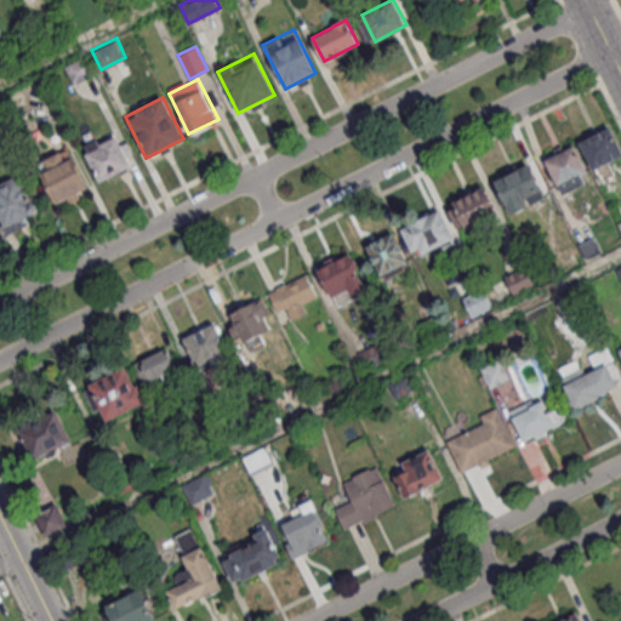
[(580,142),(611,126),(620,146),(620,154),(593,169),(580,142)]
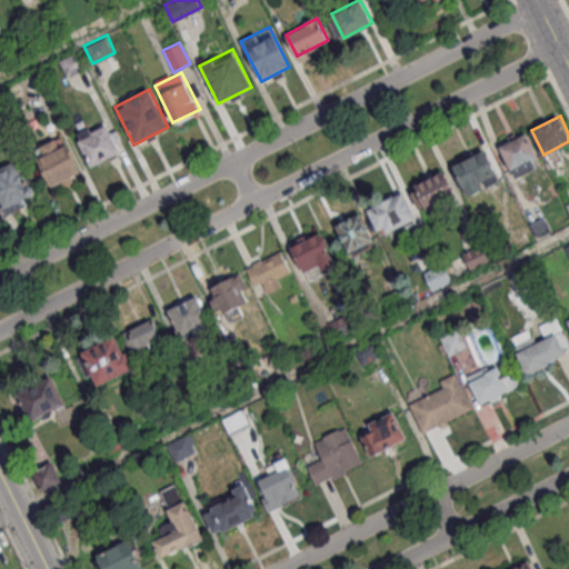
[(106,126),(118,150),(91,163),(79,139),(106,126)]
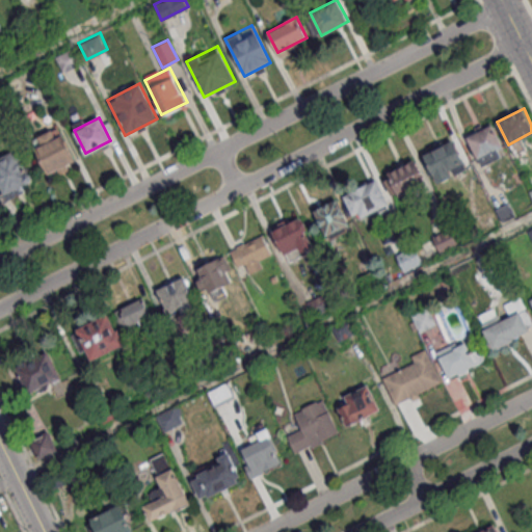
[(468,137),(494,124),(504,145),(478,159),(468,137)]
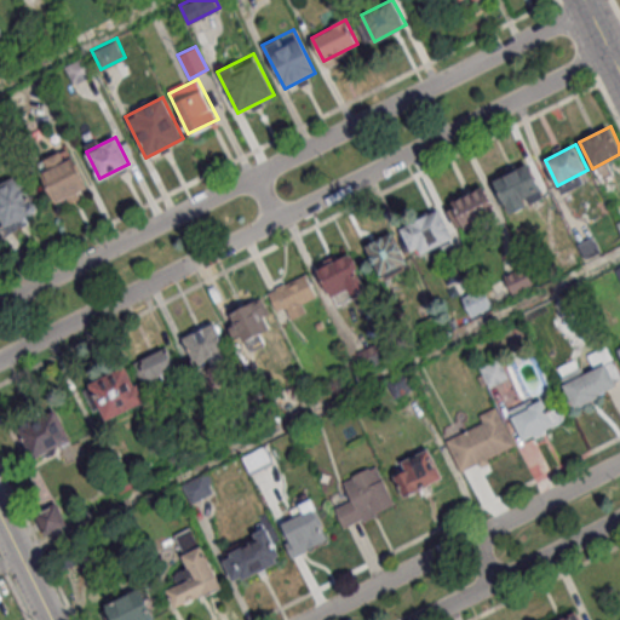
[(41,172),(74,156),(90,187),(57,202),(41,172)]
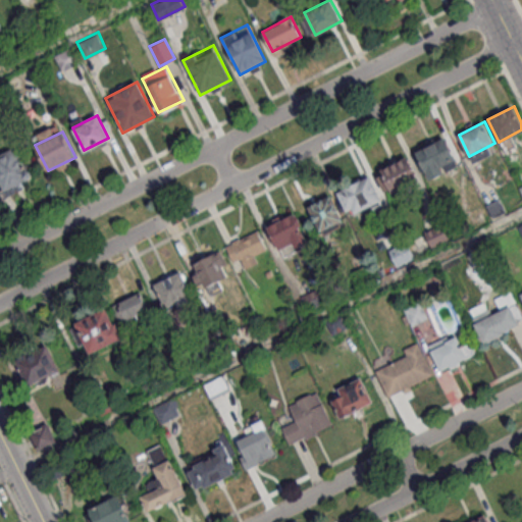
[(415,152),(447,137),(460,163),(429,178),(415,152)]
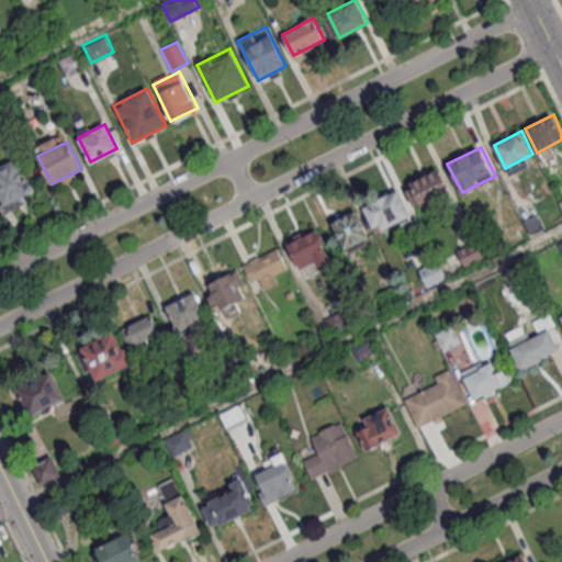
[(0,199),(0,165),(17,157),(33,190),(3,205),(0,199)]
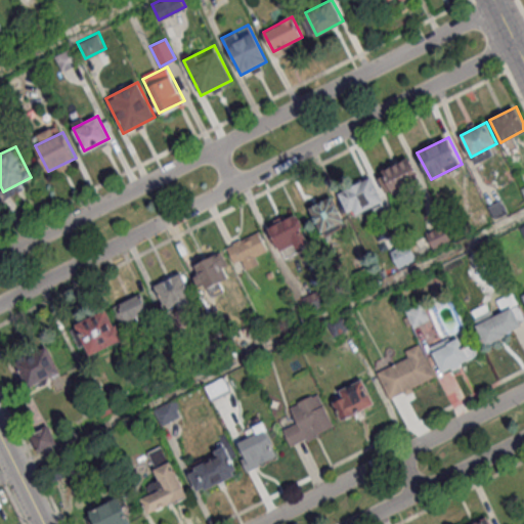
[(380,171),(410,156),(422,178),(391,193),(380,171)]
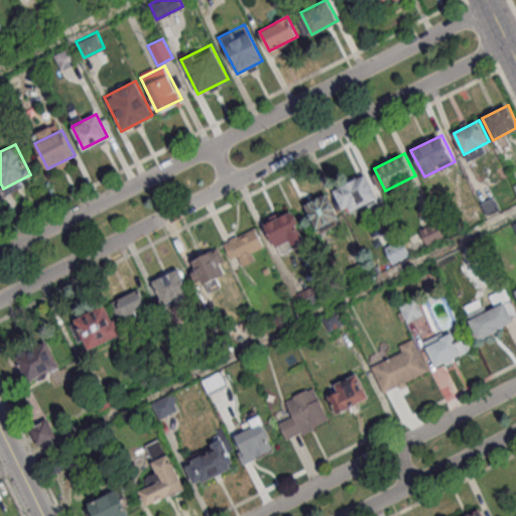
[(333,189),(366,172),(378,198),(345,214),(333,189)]
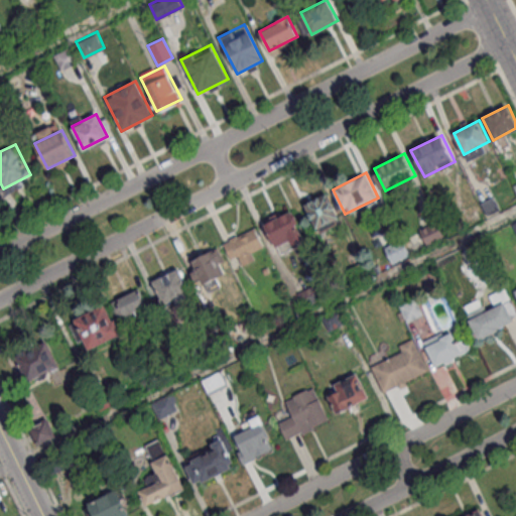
[(304,205),(328,192),(340,217),(316,229),(304,205)]
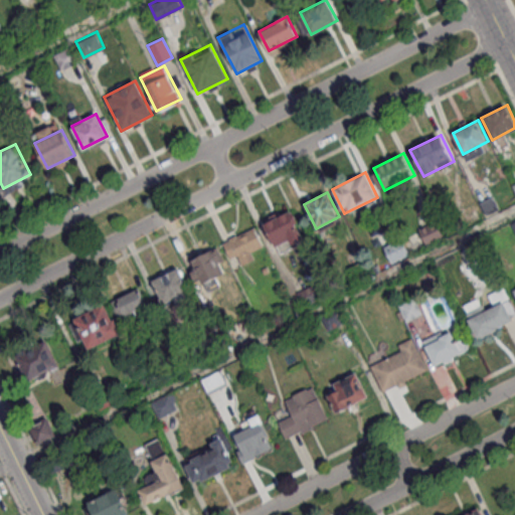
[(479,202),(493,195),(500,208),(486,215),(479,202)]
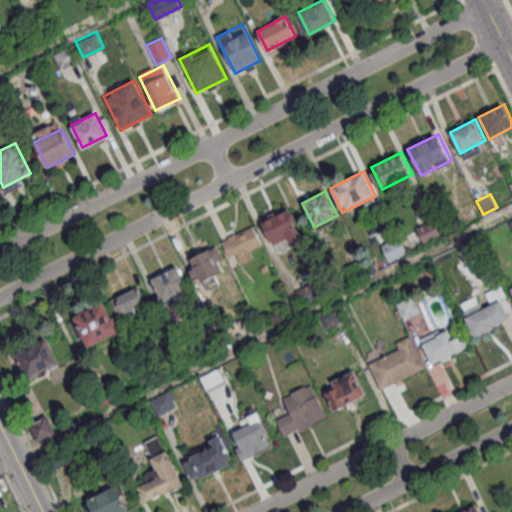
[(261,222),(289,208),(301,232),(273,247),(261,222)]
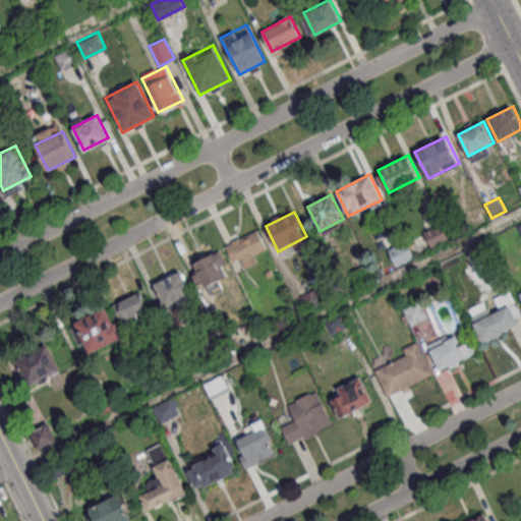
[(423,232),(442,223),(450,239),(431,248),(423,232)]
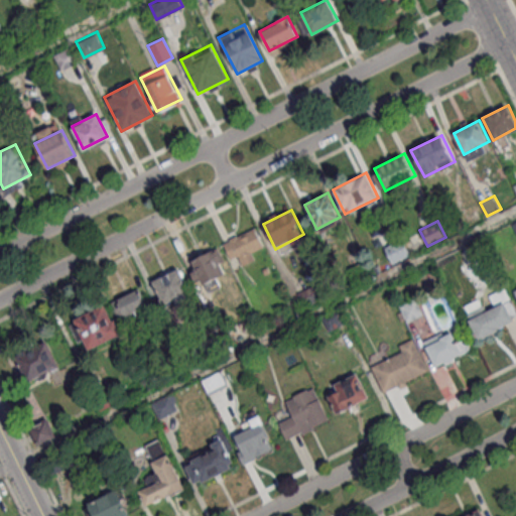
[(222,244),(254,228),(263,245),(231,261),(222,244)]
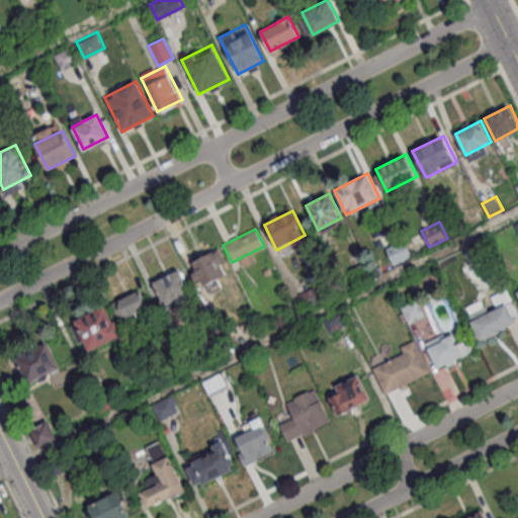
[(385,249),(405,239),(414,255),(394,265),(385,249)]
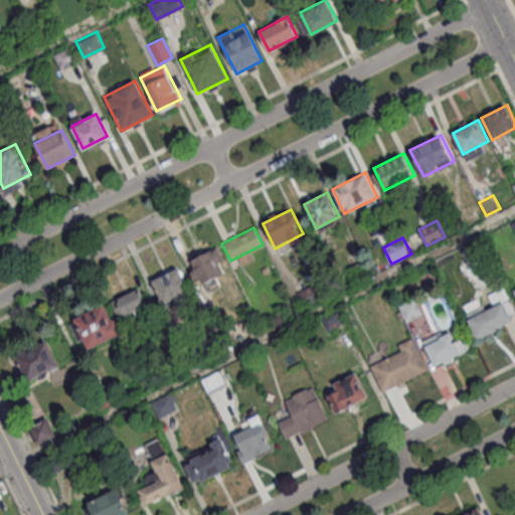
[(192,262),(216,248),(227,271),(203,283),(192,262)]
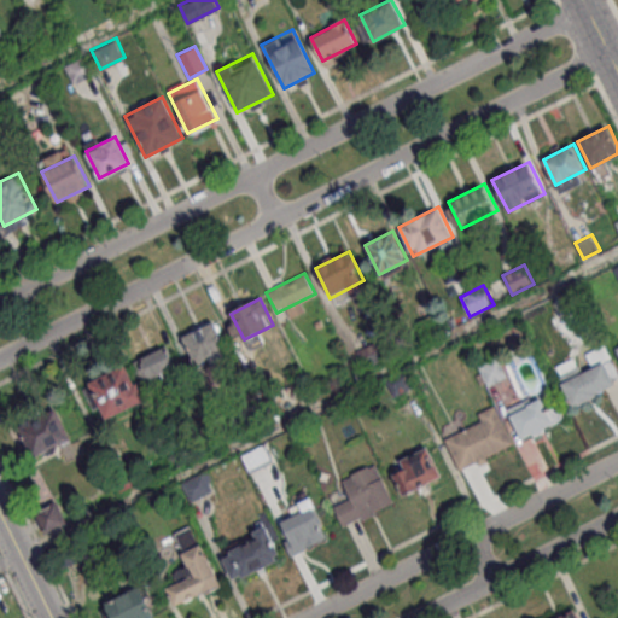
[(181,337),(217,319),(229,343),(193,362),(181,337)]
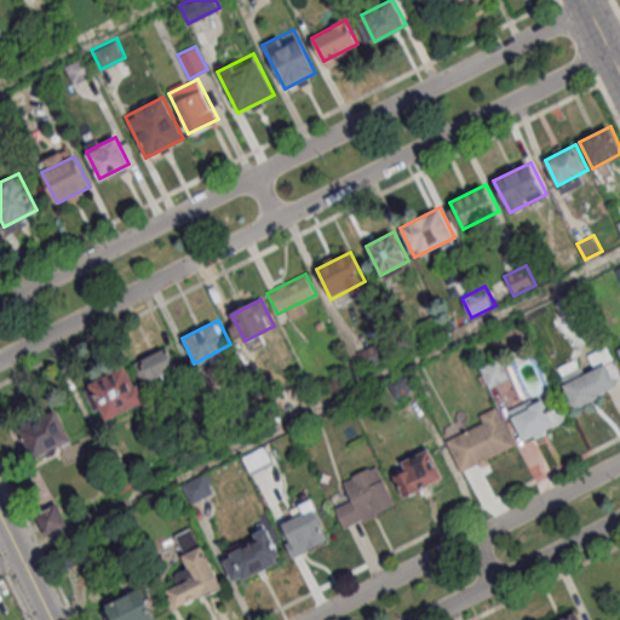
[(356,351),(378,340),(386,359),(365,369),(356,351)]
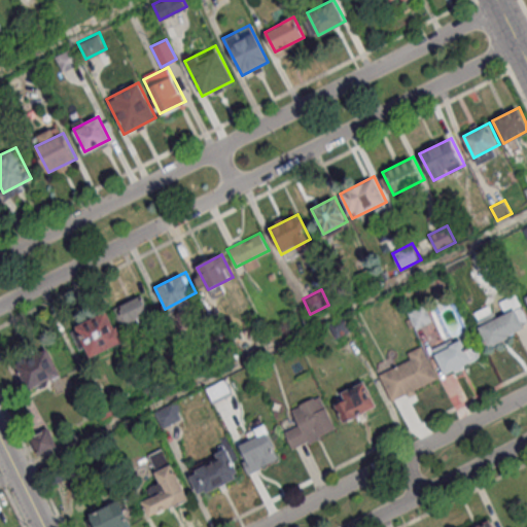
[(118,305),(141,293),(150,312),(128,323),(118,305)]
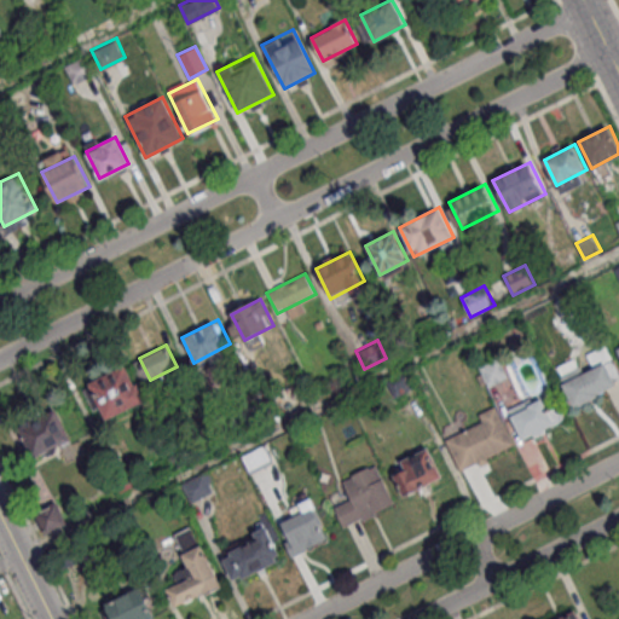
[(478,366),(499,357),(508,376),(487,386),(478,366)]
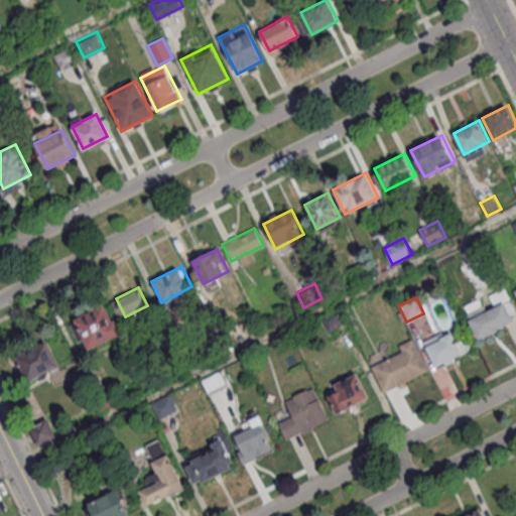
[(468,319),(504,302),(513,321),(478,339),(468,319)]
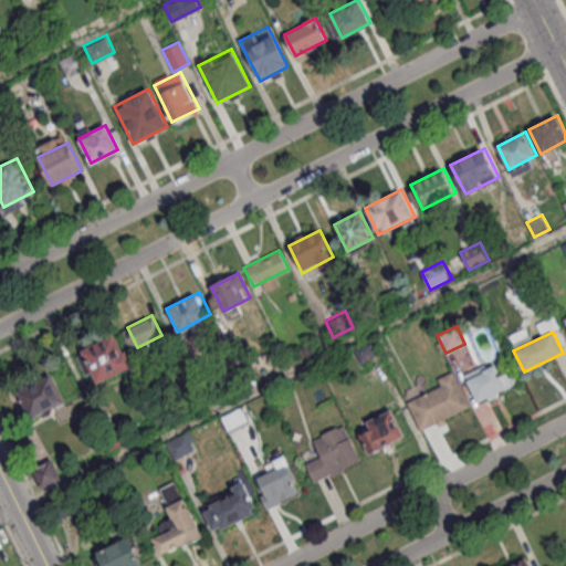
[(81,350),(115,333),(132,365),(96,383),(81,350)]
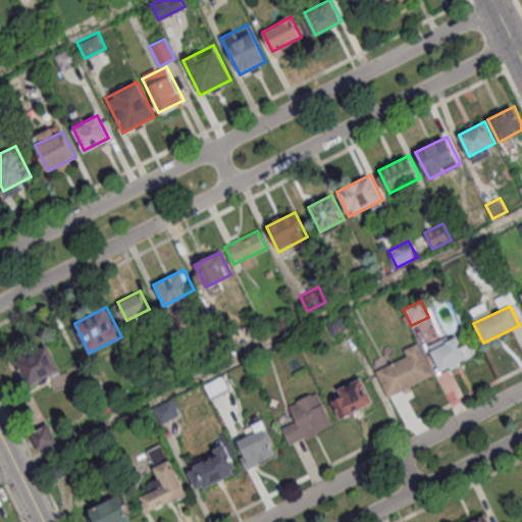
[(325,320),(343,312),(349,326),(332,334),(325,320)]
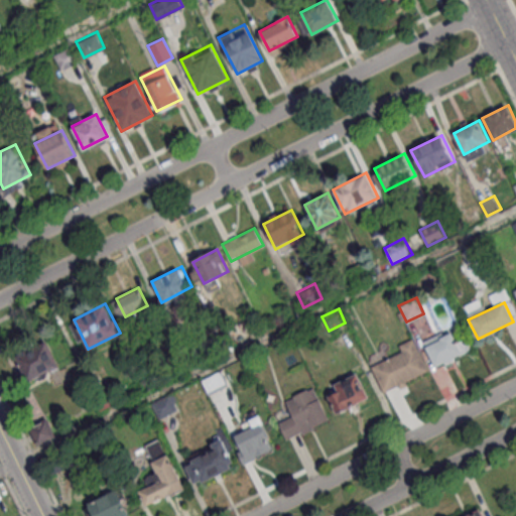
[(421,341),(448,328),(461,353),(434,366),(421,341)]
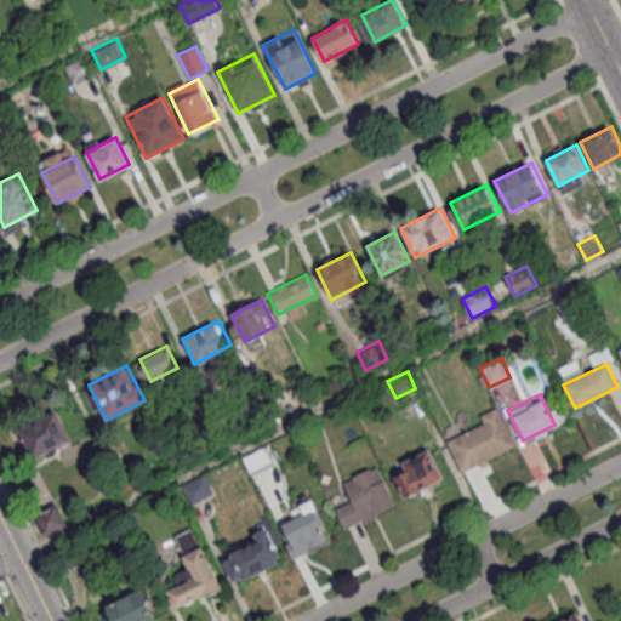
[(497,408),(516,445),(460,472),(445,440),(483,422),(479,416),(497,408)]
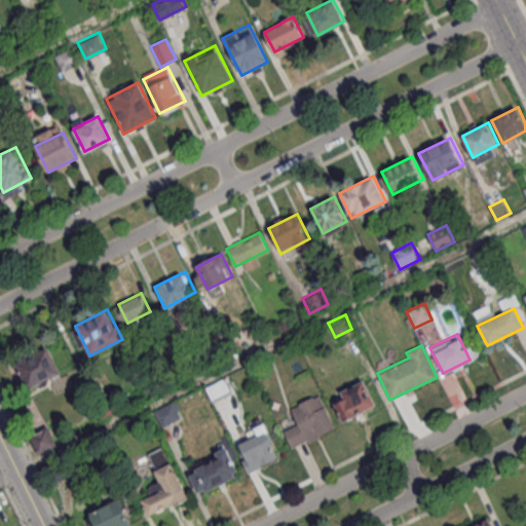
[(14,363),(46,346),(60,373),(28,389),(14,363)]
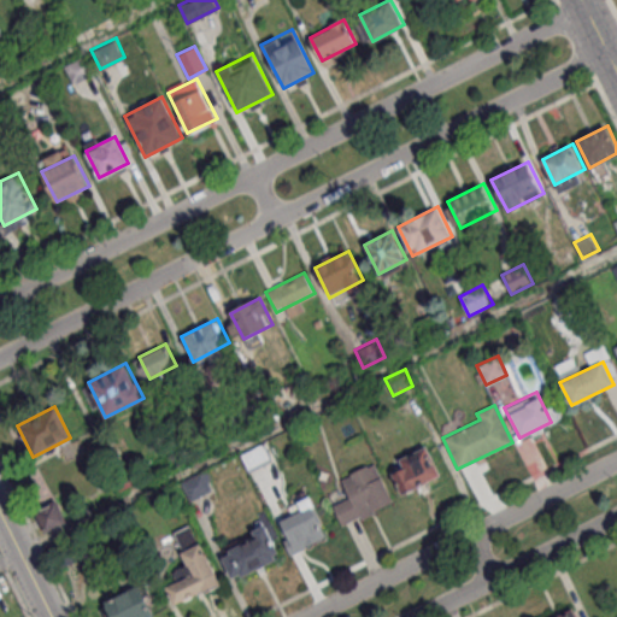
[(240,453),(263,441),(271,458),(248,470),(240,453)]
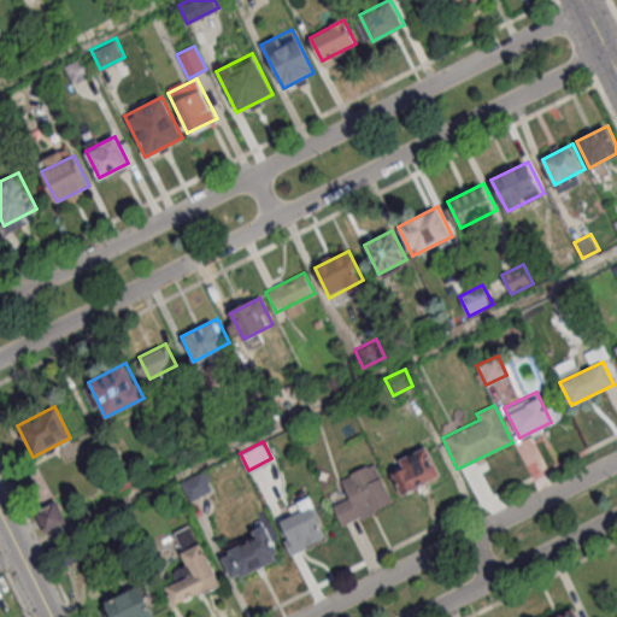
[(401,493),(392,474),(404,469),(399,458),(427,445),(441,474),(401,493)]
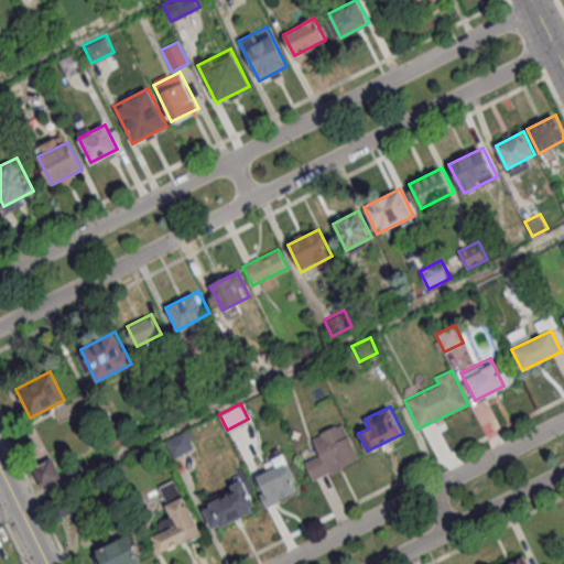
[(304,462),(320,454),(312,438),(342,424),(359,459),(329,474),(328,472),(313,479),(304,462)]
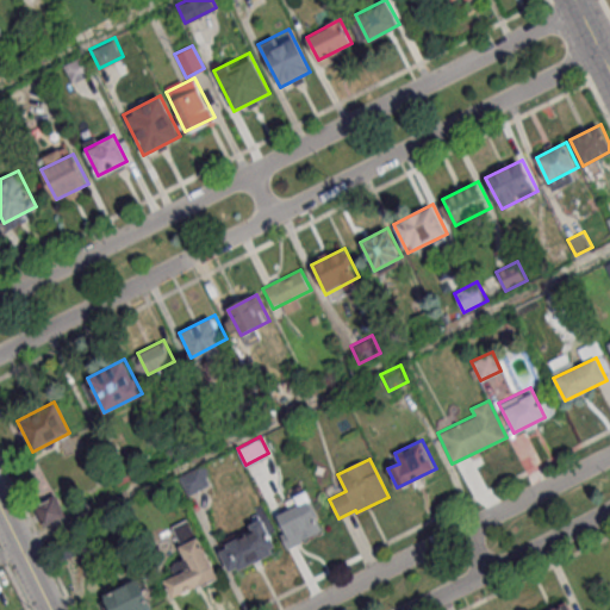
[(178,477),(203,464),(212,483),(187,496),(178,477)]
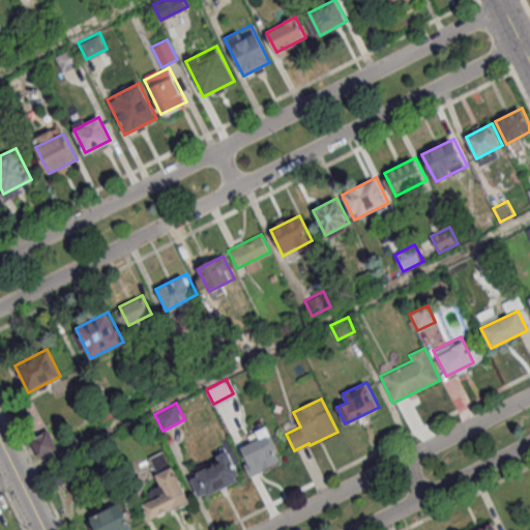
[(254,473),(240,447),(259,438),(255,430),(265,424),(282,459),(254,473)]
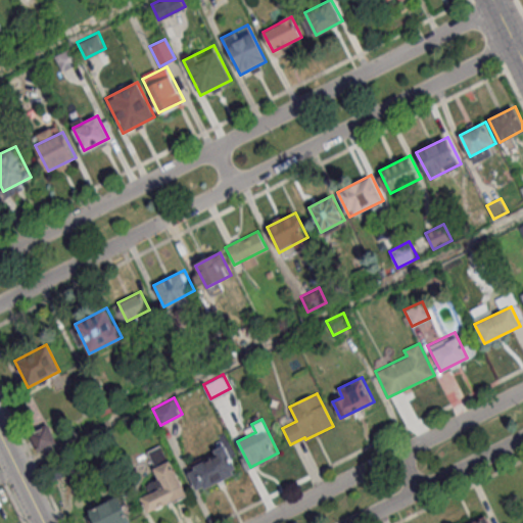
[(197,489),(188,471),(218,456),(215,449),(225,444),(237,469),(197,489)]
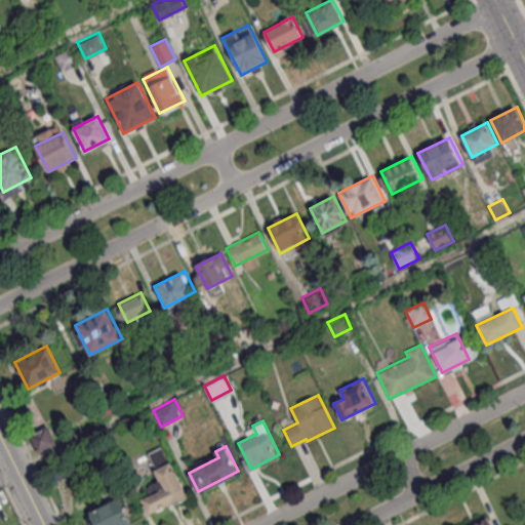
[(154,470),(170,461),(188,496),(171,505),(170,502),(149,514),(142,499),(163,488),(154,470)]
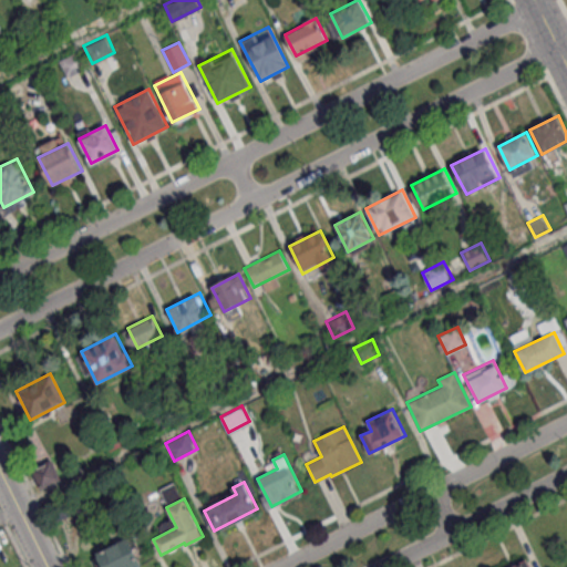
[(103,566),(95,552),(127,536),(142,564),(134,566),(103,566)]
